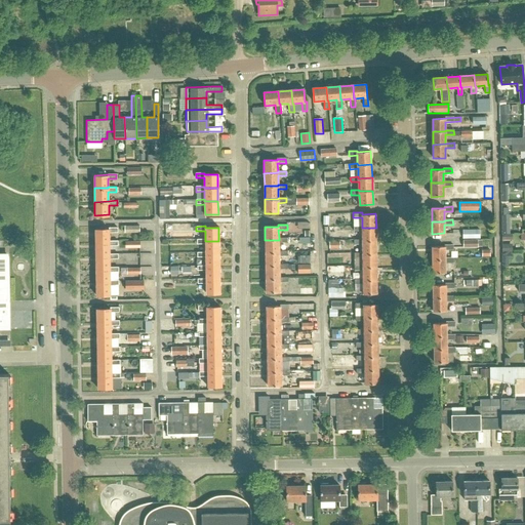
[(362,226),(354,227),(354,231),(362,231),(362,239),(362,240),(376,240),(376,228),(362,228),(362,226)]
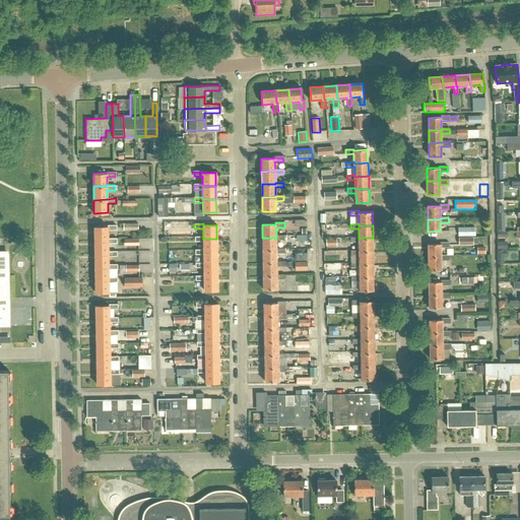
[(116,224),(108,225),(108,226),(94,226),(94,239),(108,239),(108,238),(108,230),(116,230),(116,224)]
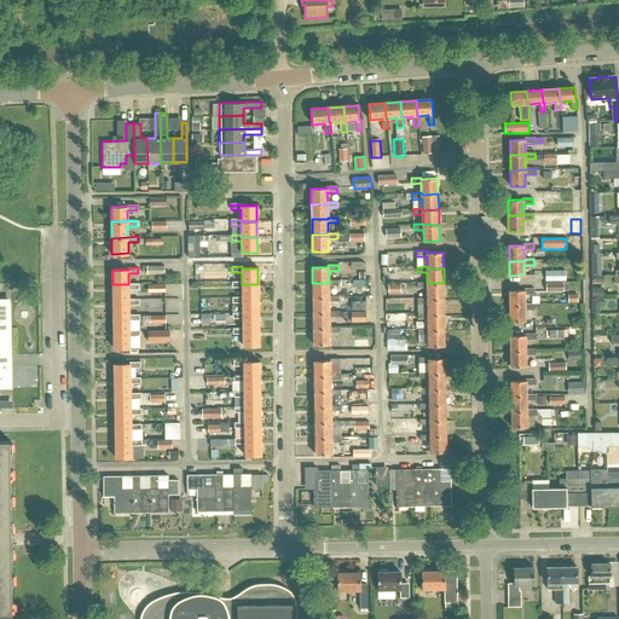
[(565,271),(545,271),(545,282),(565,282),(565,271)]
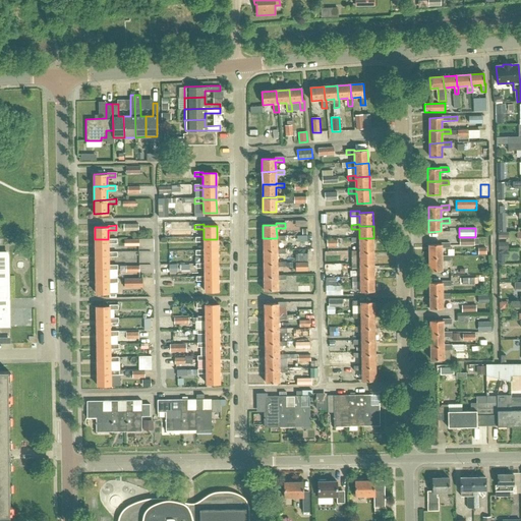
[(277,238),(263,238),(264,251),(277,251),(277,250),(277,241),(285,241),(285,236),(277,236),(277,238)]
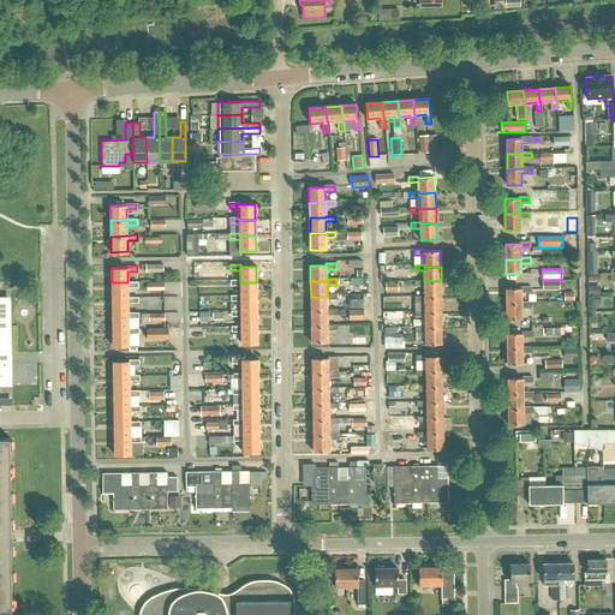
[(240,280),(231,280),(231,286),(240,286),(240,297),(240,298),(256,298),(256,282),(240,282),(240,280)]
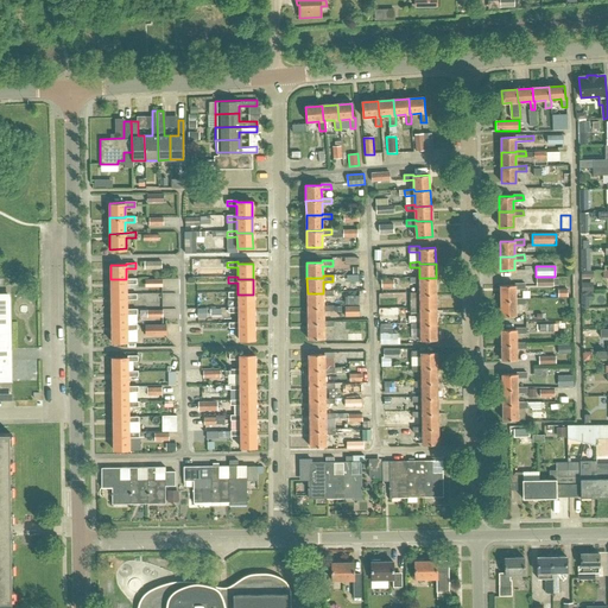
[(419,277),(410,277),(410,283),(419,283),(419,292),(419,293),(436,293),(436,278),(419,278),(419,277)]
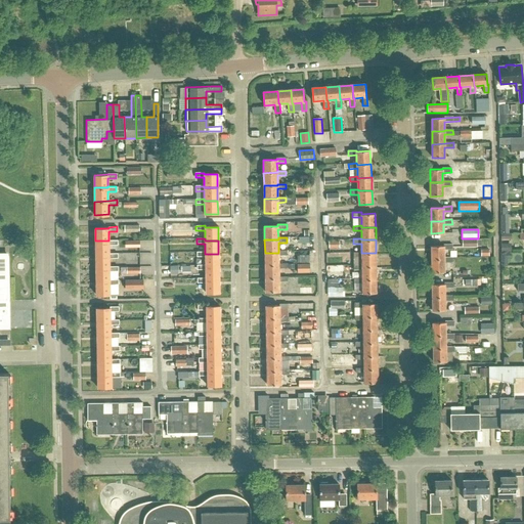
[(108,239),(108,241),(95,241),(95,254),(110,254),(110,253),(108,245),(117,245),(117,239),(108,239)]
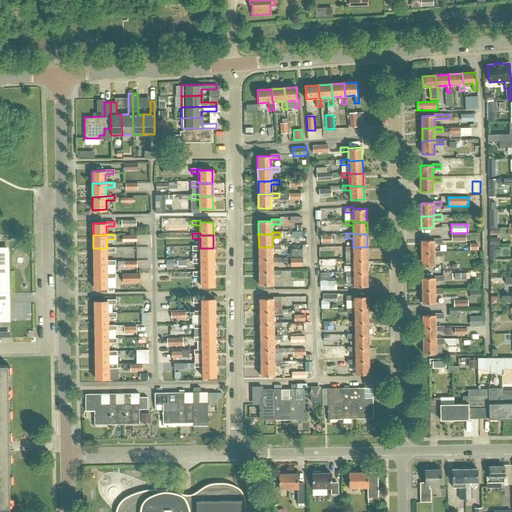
[(501,247),(501,237),(491,237),(491,247),(501,247)]
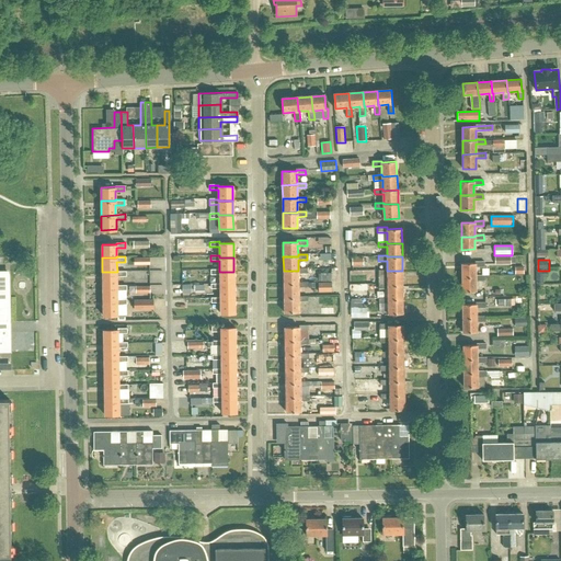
[(474,267),(484,266),(484,262),(474,262),(474,263),(461,264),(462,277),(476,277),(476,276),(474,267)]
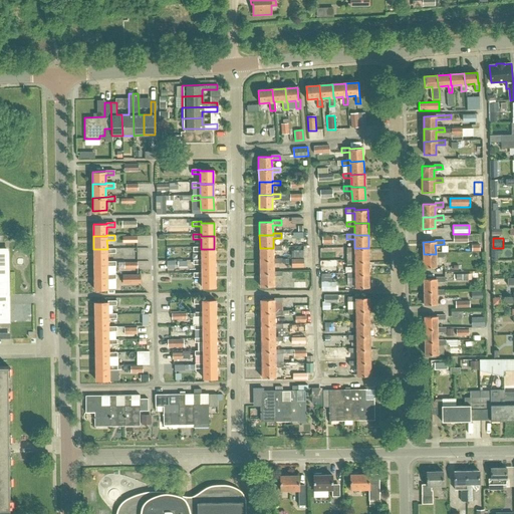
[(273,248),(260,248),(260,260),(273,260),(273,258),(273,251),(281,250),(281,246),(273,247),(273,248)]
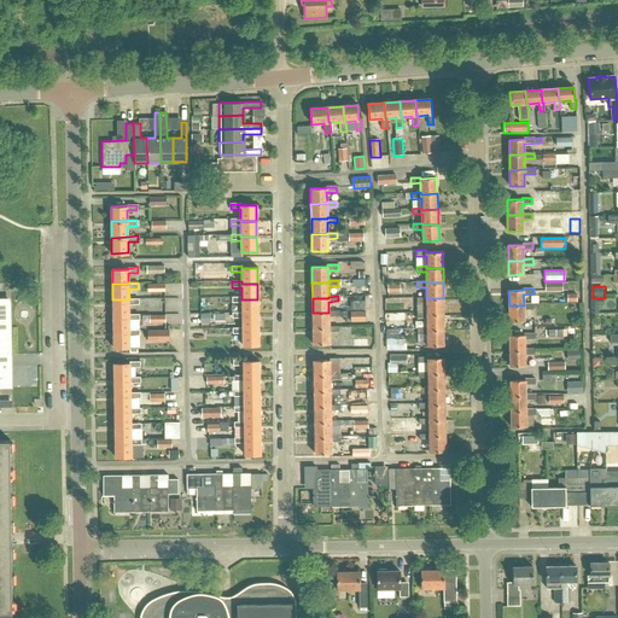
[(426,297),(417,297),(417,303),(426,302),(427,313),(427,314),(443,314),(443,298),(426,298),(426,297)]
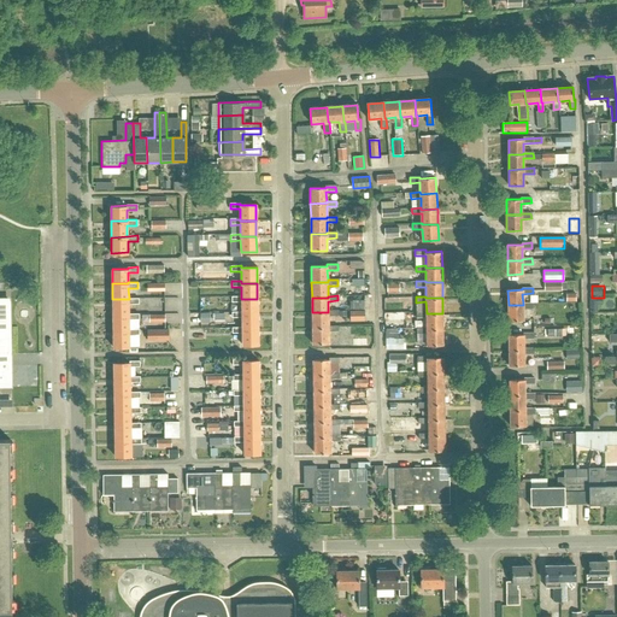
[(129,299),(112,299),(112,315),(129,315),(129,313),(129,304),(139,304),(139,298),(129,298),(129,299)]
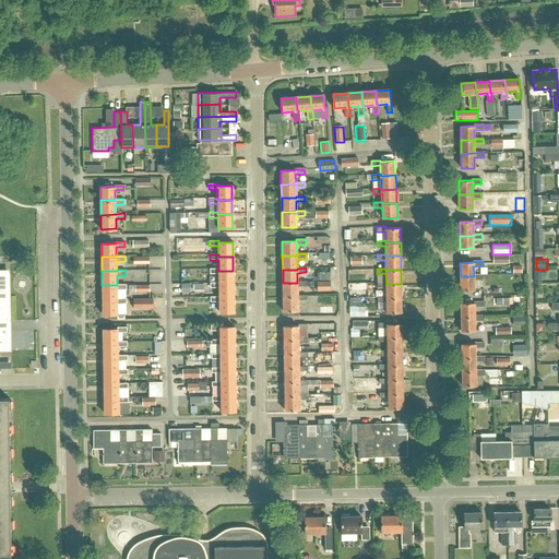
[(218,270),(210,270),(210,274),(218,274),(219,283),(219,284),(234,284),(233,271),(218,271),(218,270)]
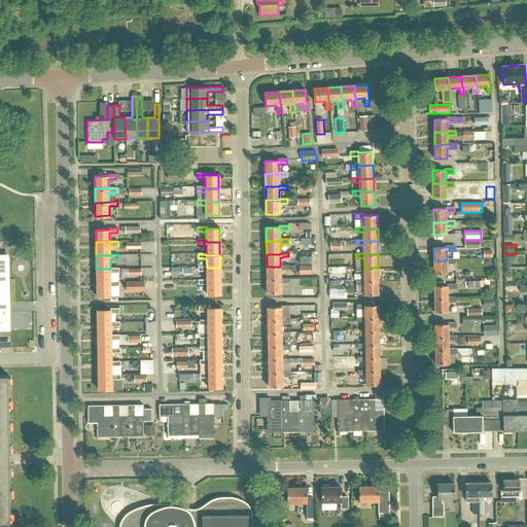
[(516,258),(516,254),(505,254),(505,266),(512,266),(512,258),(516,258)]
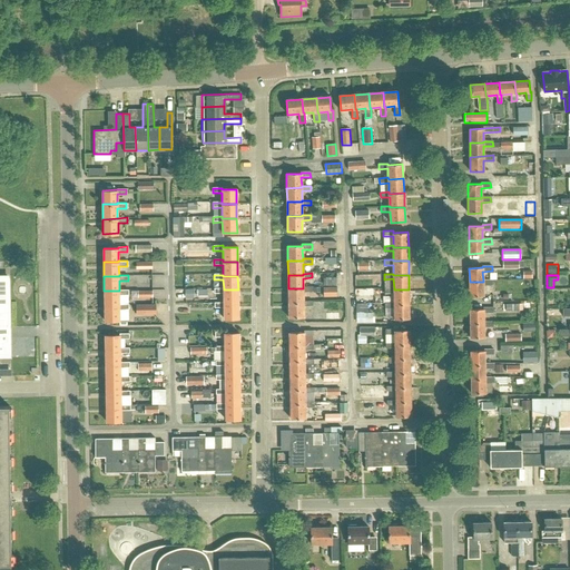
[(483,281),(483,282),(470,282),(470,296),(483,296),(483,285),(492,285),(492,281),(483,281)]
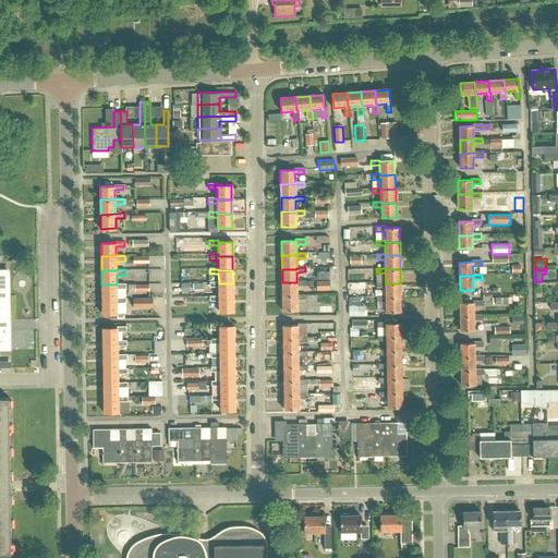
[(296,282),(282,282),(282,296),(296,296),(296,295),(296,286),(305,286),(305,280),(296,280),(296,282)]
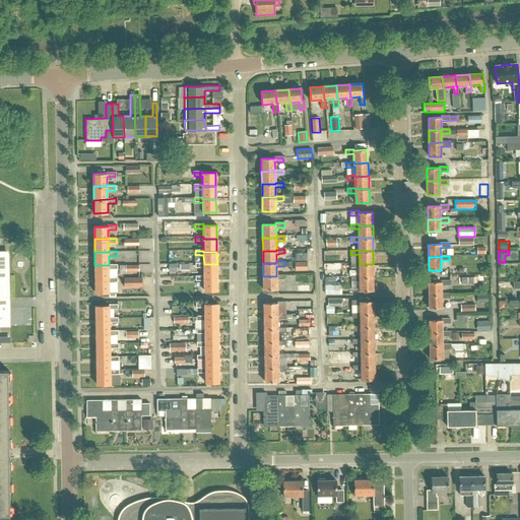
[(308,261),(296,261),(297,270),(308,270),(308,261)]
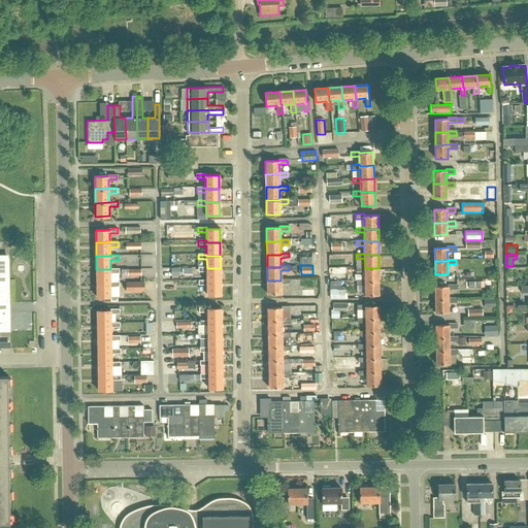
[(221,282),(221,268),(207,268),(207,267),(198,267),(198,272),(207,272),(207,281),(207,283),(221,282)]
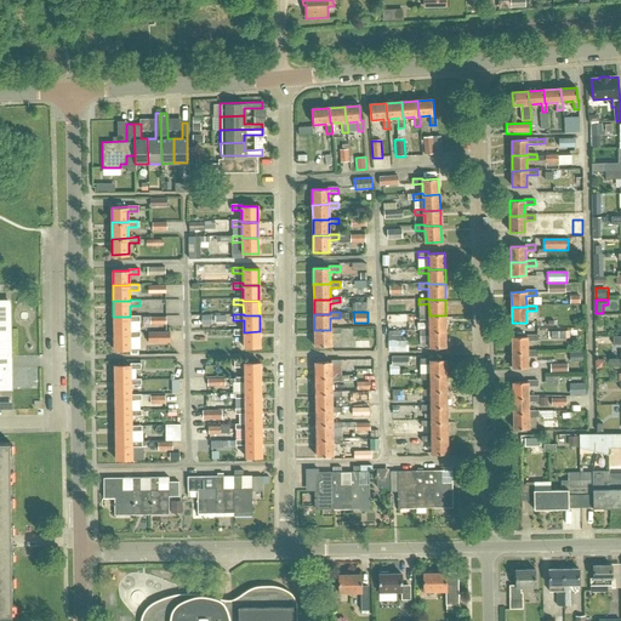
[(429,314),(419,314),(419,319),(429,319),(429,329),(429,331),(446,331),(445,315),(429,315),(429,314)]
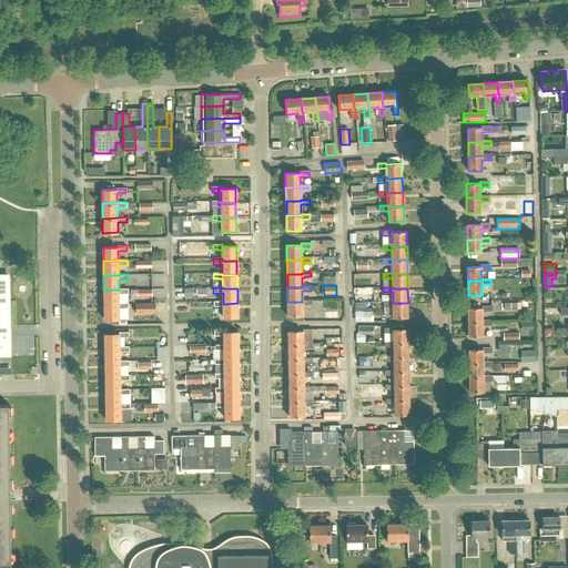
[(119,290),(103,290),(103,304),(119,304),(119,303),(119,293),(128,293),(128,288),(119,288),(119,290)]
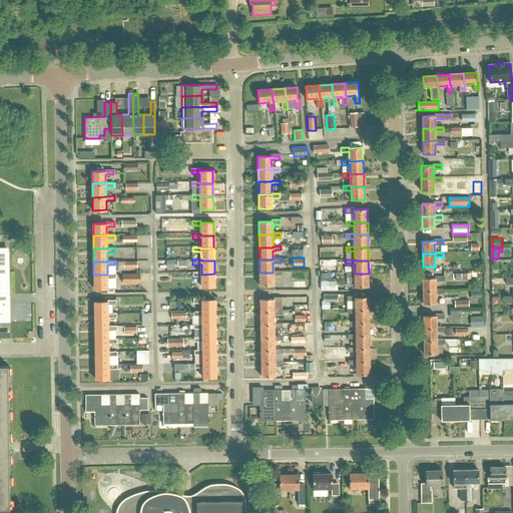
[(273,272),(273,273),(260,273),(260,287),(273,287),(273,276),(282,276),(282,271),(273,272)]
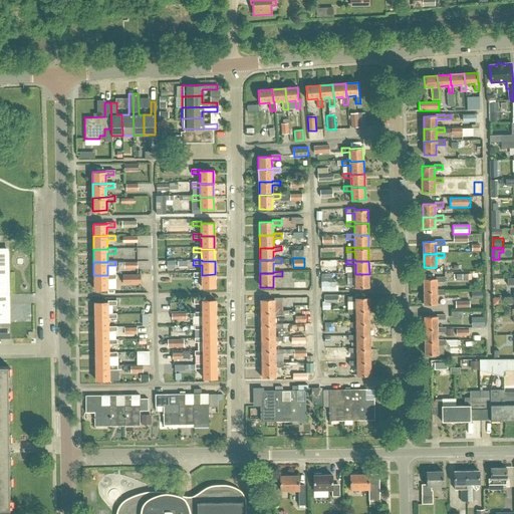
[(355,272),(347,273),(347,277),(355,277),(355,287),(369,287),(369,274),(355,274),(355,272)]
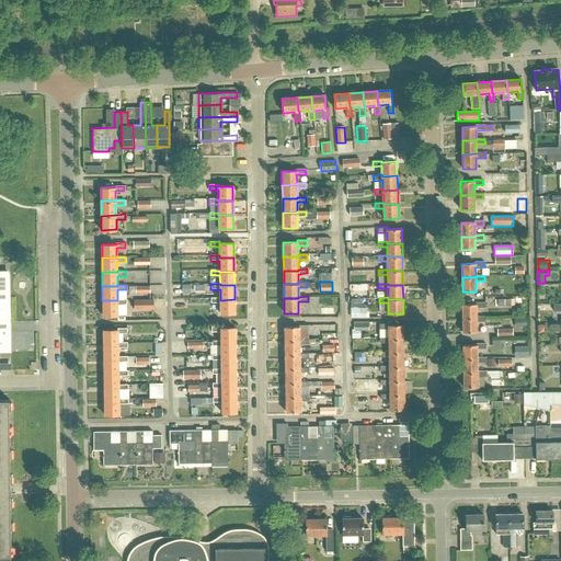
[(235,315),(235,299),(220,300),(220,298),(210,298),(210,304),(220,302),(220,315),(235,315)]
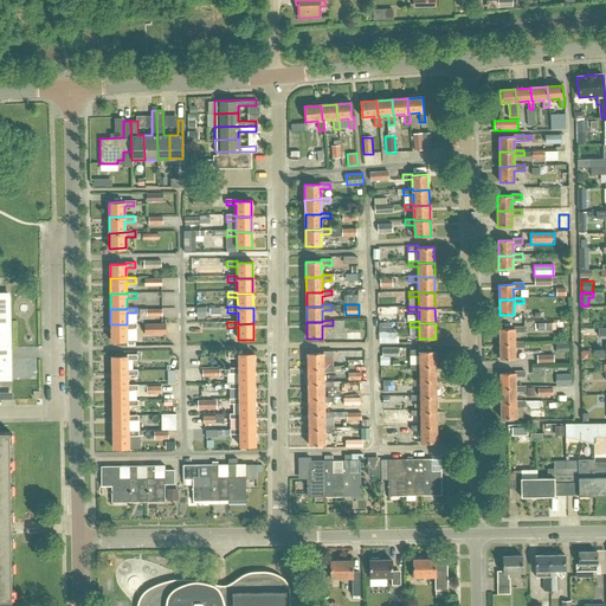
[(127,323),(127,324),(110,324),(110,341),(127,340),(127,328),(136,328),(136,323),(127,323)]
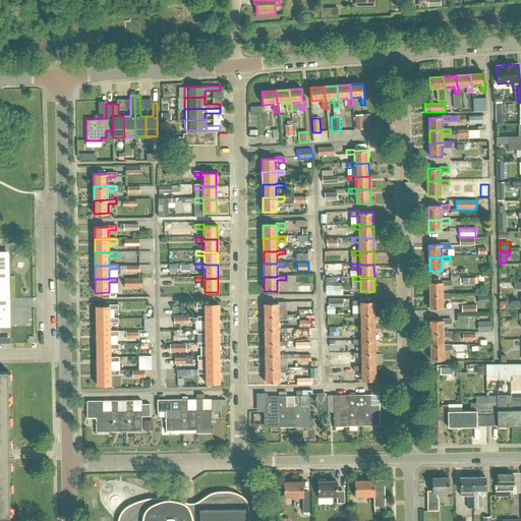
[(142,278),(124,278),(124,287),(142,287),(142,278)]
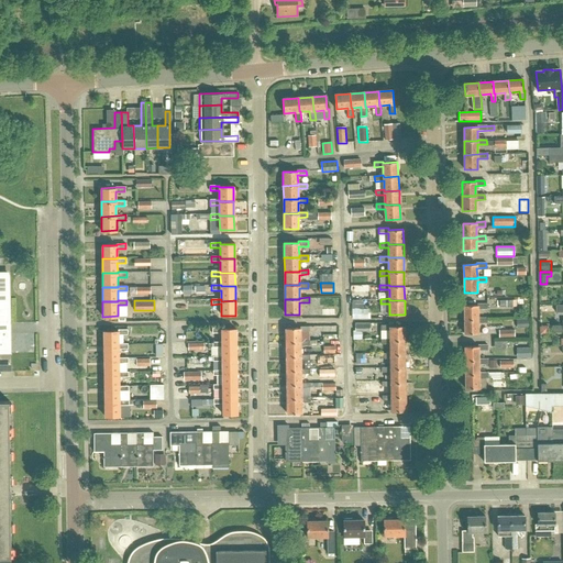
[(352,300),(352,318),(366,318),(366,307),(362,307),(362,300),(352,300)]
